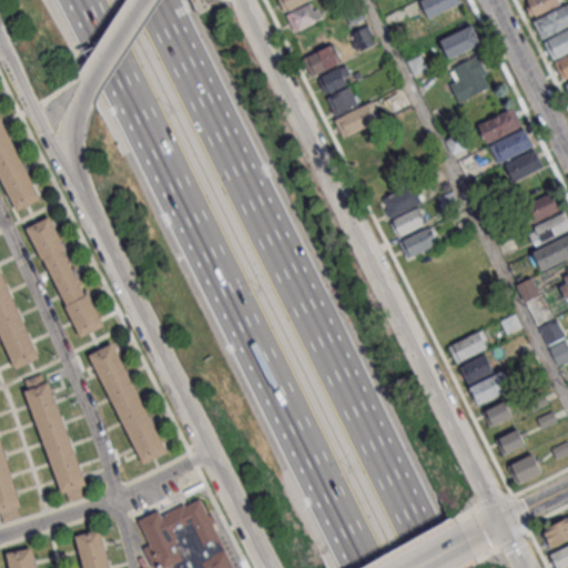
[(279,0),(284,11),(307,0),(279,0)]
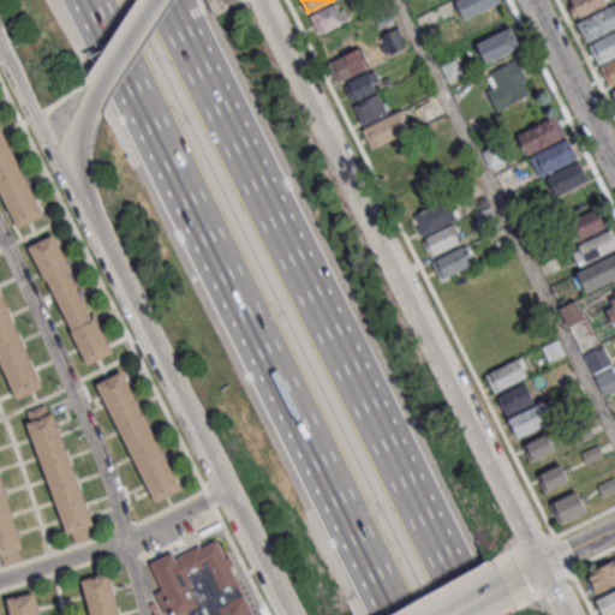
[(458,0),(466,19),(502,3),(501,0),(458,0)]
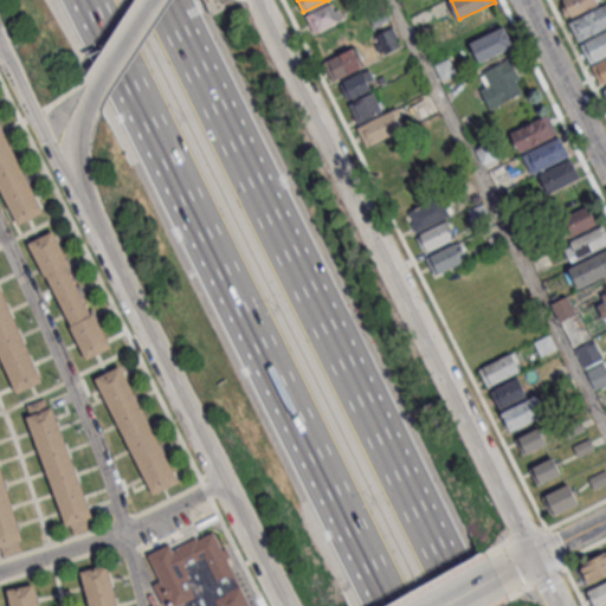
[(561,0),(569,18),(599,4),(597,0),(561,0)]
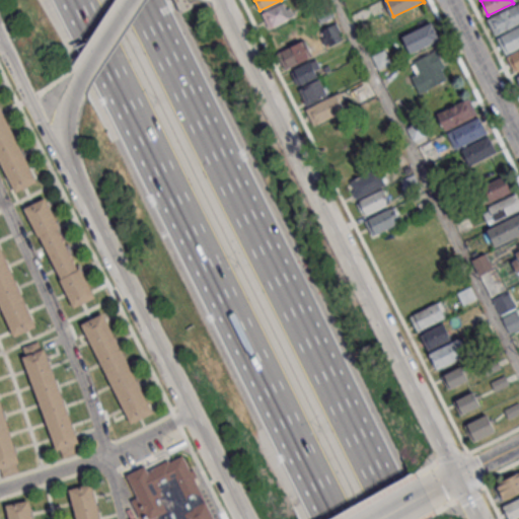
[(293,17),(287,2),(262,12),(268,27),(293,17)]
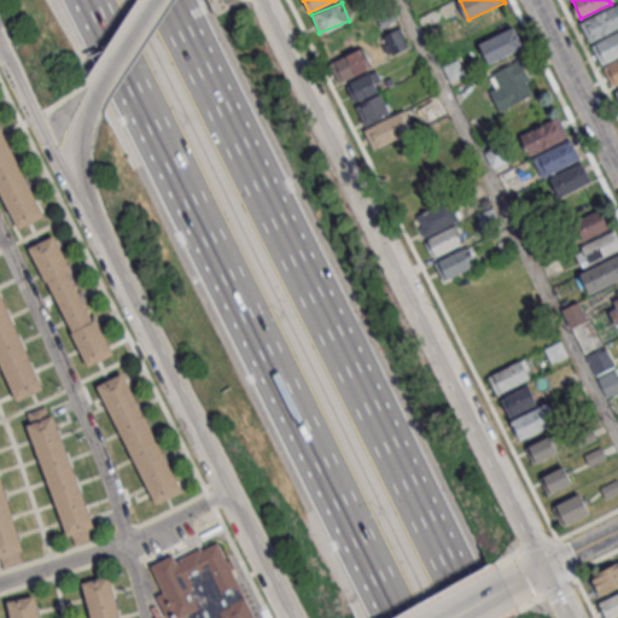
[(617,5),(583,23),(592,41),(617,28),(617,5)]
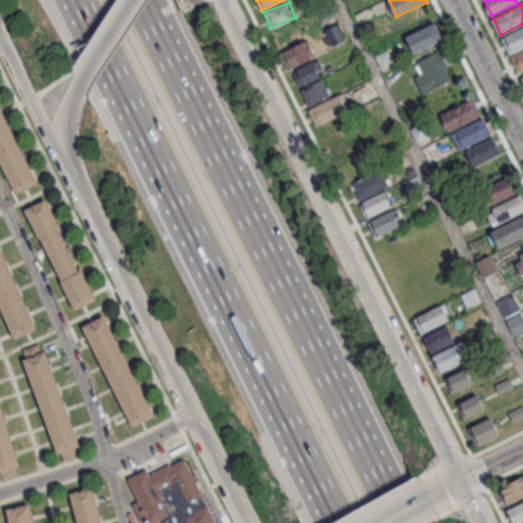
[(408,37),(415,53),(445,38),(437,22),(408,37)]
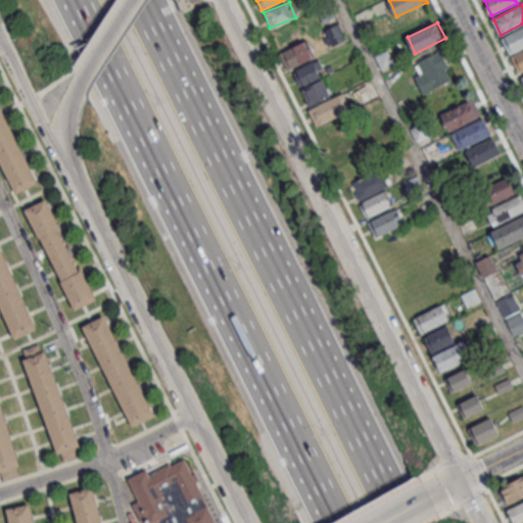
[(331,47),(346,39),(339,24),(323,31),(331,47)]
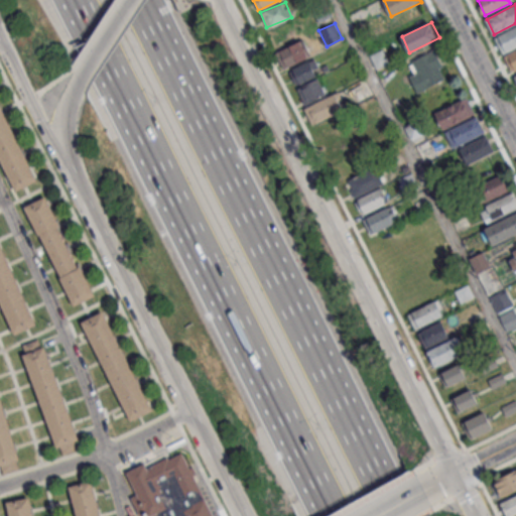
[(515,26),(497,38),(504,53),(515,47),(515,26)]
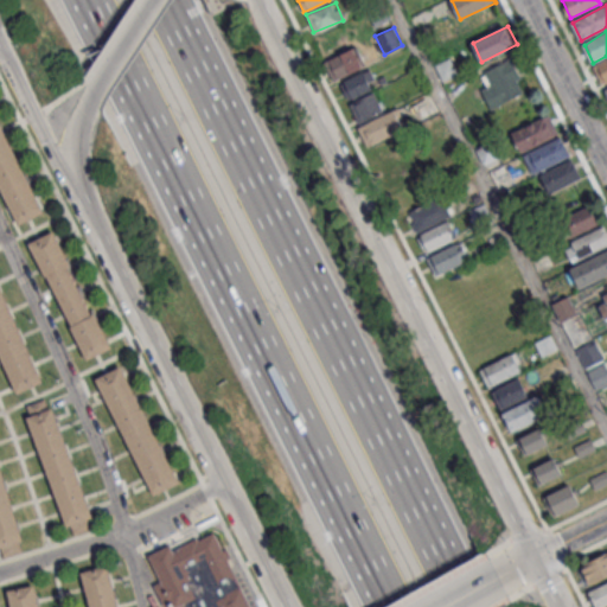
[(366,64),(357,45),(324,62),(333,82),(366,64)]
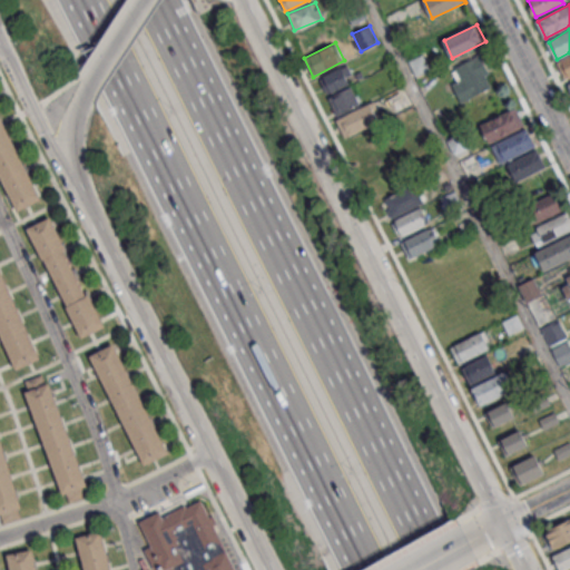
[(457,68),(463,80),(454,85),(463,102),(493,88),(488,76),(491,74),(482,55),(457,68)]
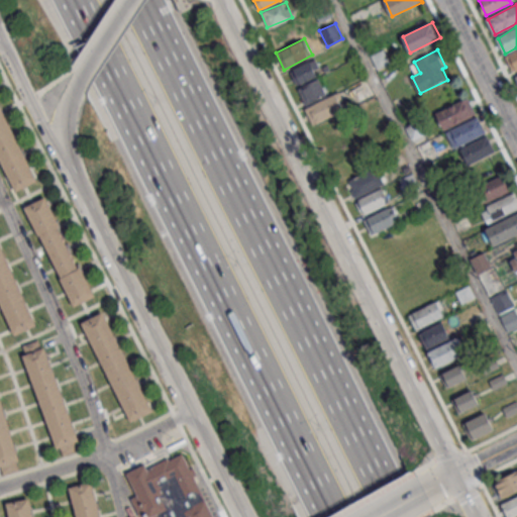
[(516,69),(516,49),(505,56),(512,71),(516,69)]
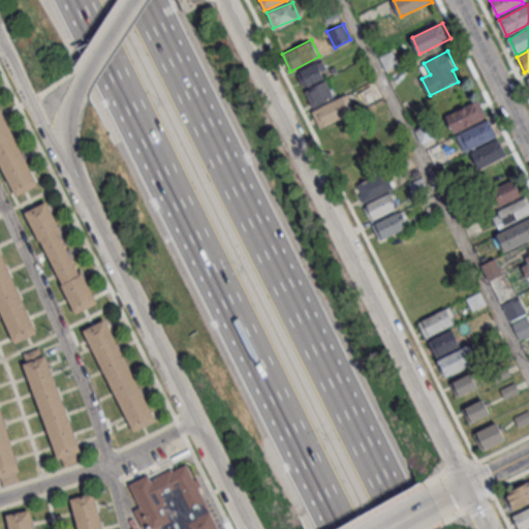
[(329,79),(321,61),(297,71),(304,88),(329,79)]
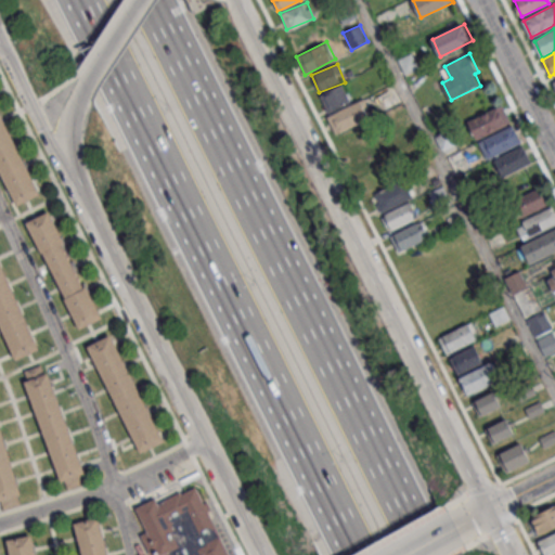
[(320,95),(327,113),(351,103),(344,86),(320,95)]
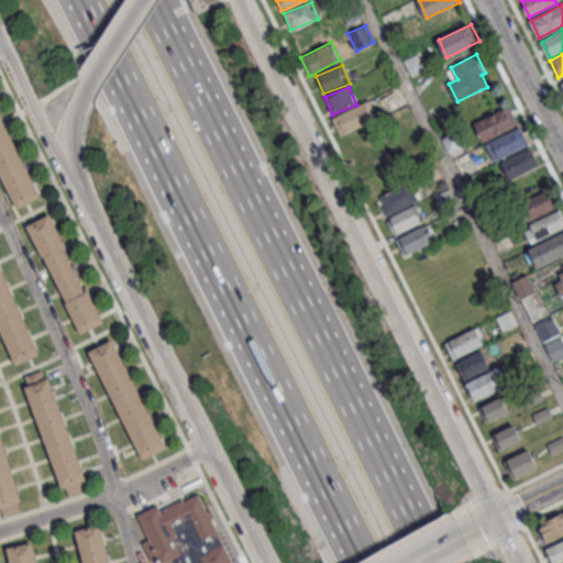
[(332,118),(340,136),(376,120),(367,101),(332,118)]
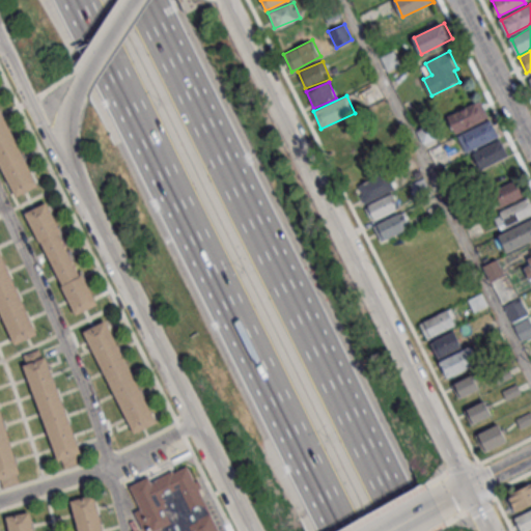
[(449,116),(458,133),(491,117),(481,100),(449,116)]
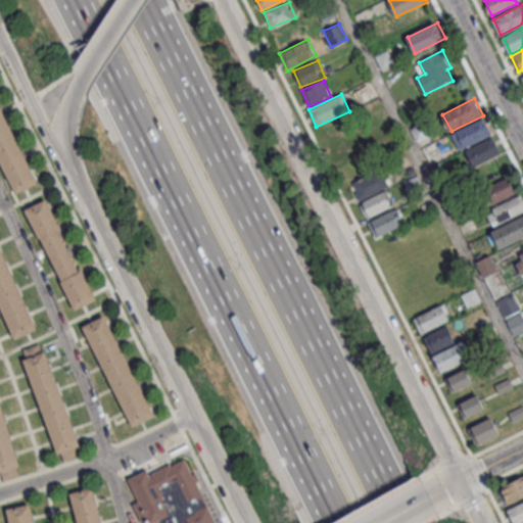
[(0,162),(0,108),(37,182),(15,193),(0,162)]
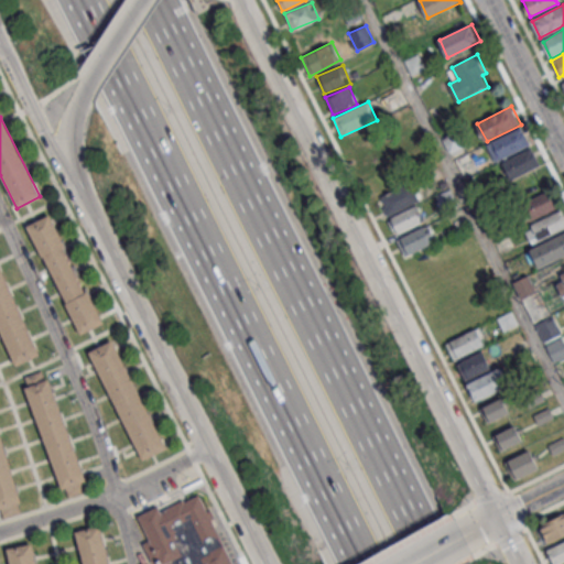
[(489,144),(497,162),(532,145),(523,128),(489,144)]
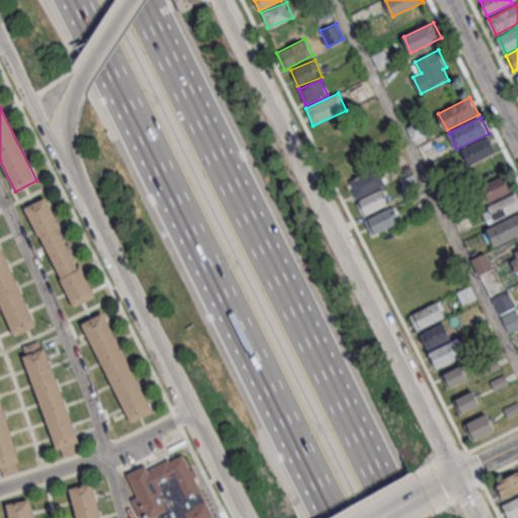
[(460,150),(468,165),(496,151),(488,136),(460,150)]
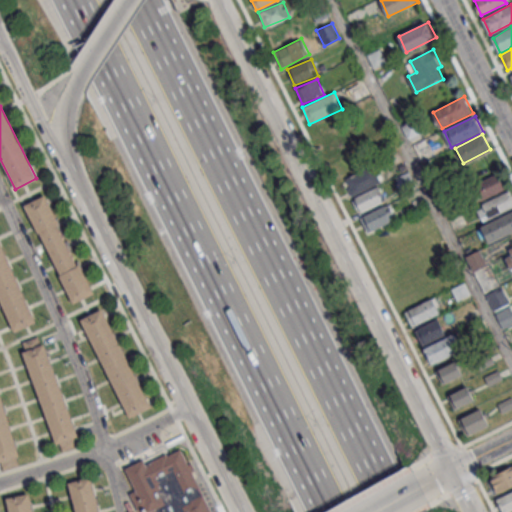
[(380,186),(375,168),(344,177),(349,195),(380,186)]
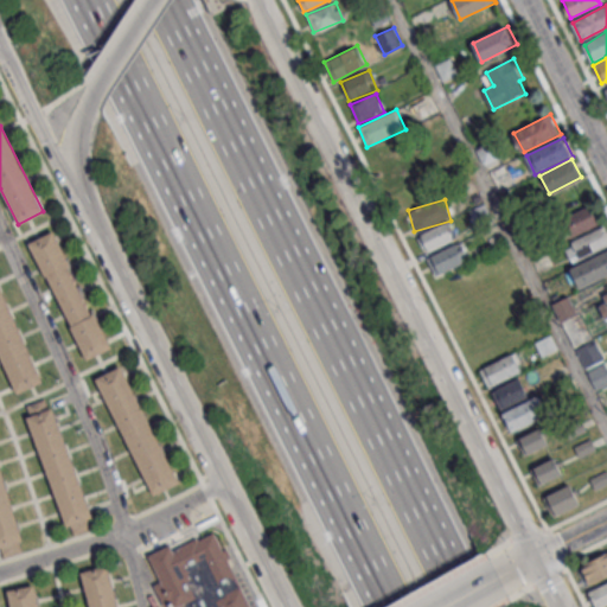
[(570,237),(598,222),(589,205),(561,221),(570,237)]
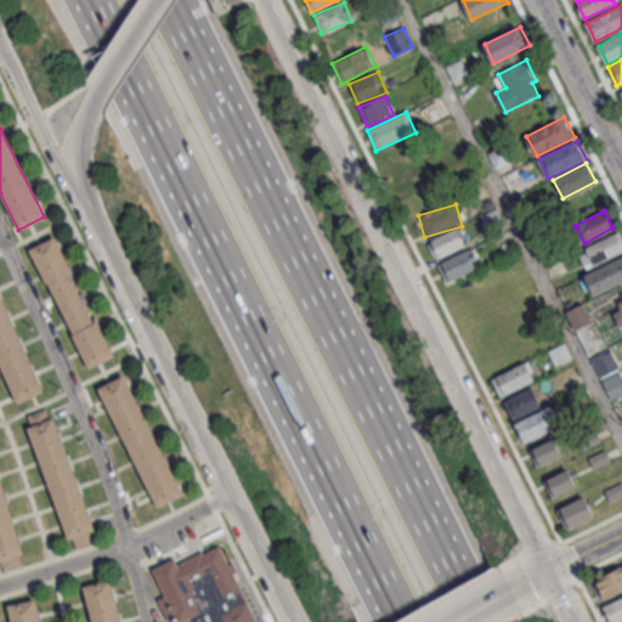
[(430,241),(439,259),(469,244),(461,226),(430,241)]
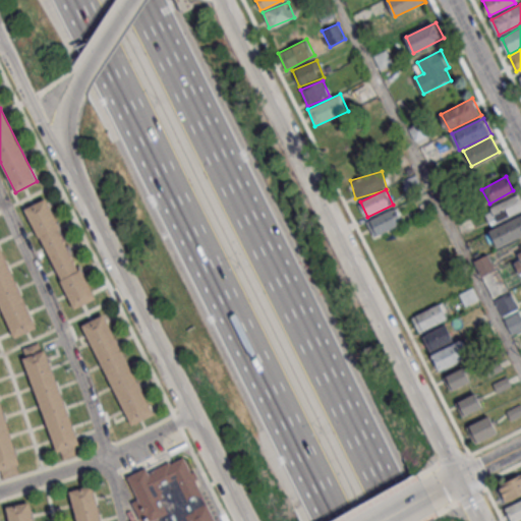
[(520,211),(520,201),(518,194),(483,210),(490,225),(520,211)]
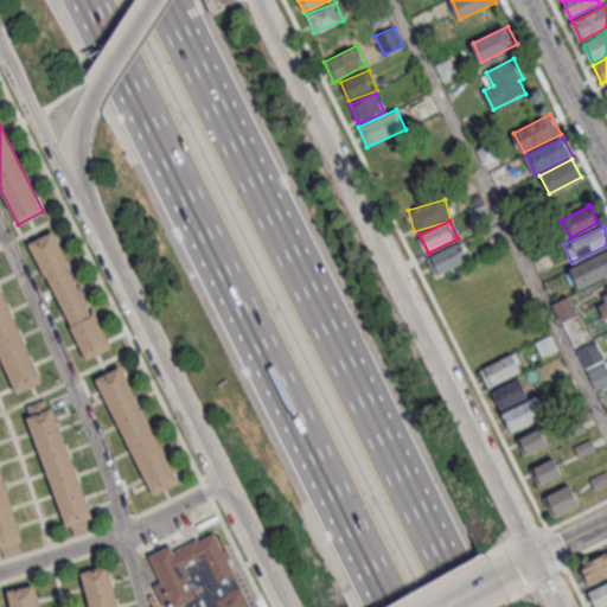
[(29,243),(53,231),(112,346),(87,359),(29,243)]
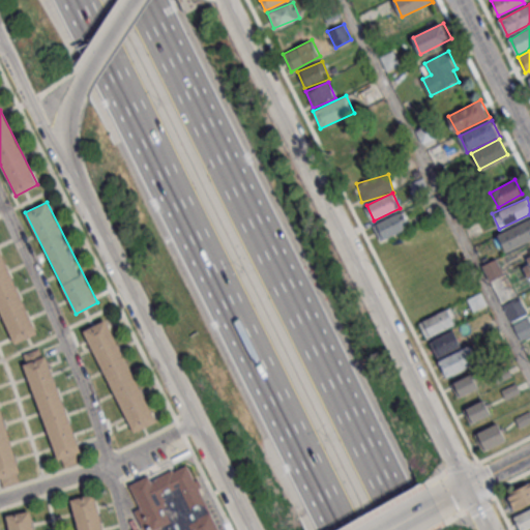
[(409,227),(402,211),(373,225),(380,240),(409,227)]
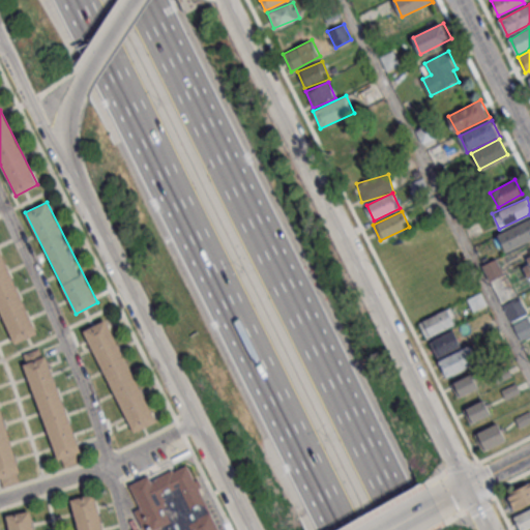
[(529,218),(497,235),(505,252),(529,239),(529,218)]
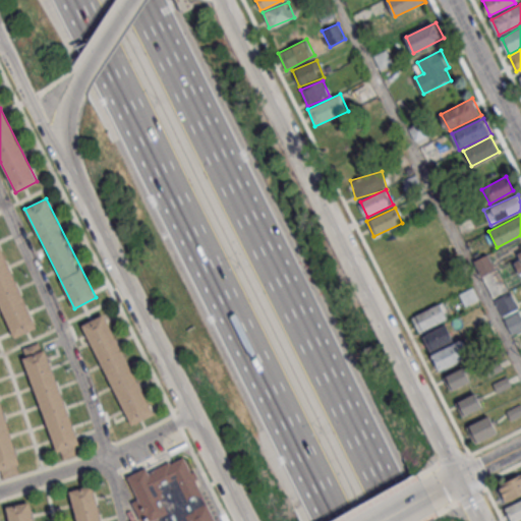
[(0,304),(0,245),(37,328),(15,338),(0,304)]
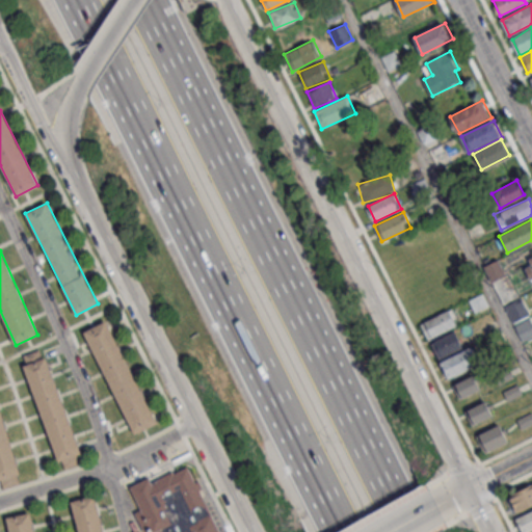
[(531,257),(522,262),(531,284),(531,257)]
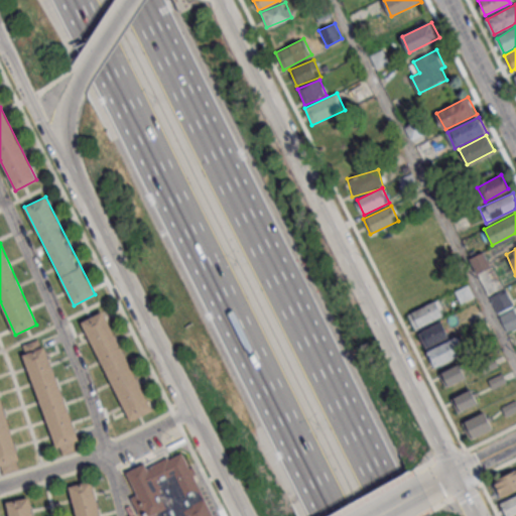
[(490,267),(483,253),(470,259),(477,273),(490,267)]
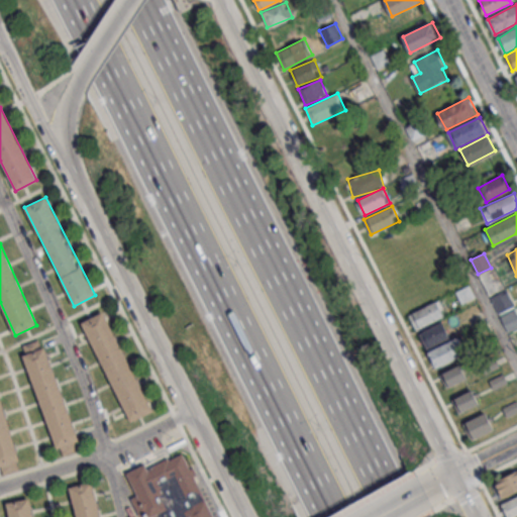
[(516,327),(516,313),(514,308),(515,307),(507,289),(491,297),(508,332),(516,327)]
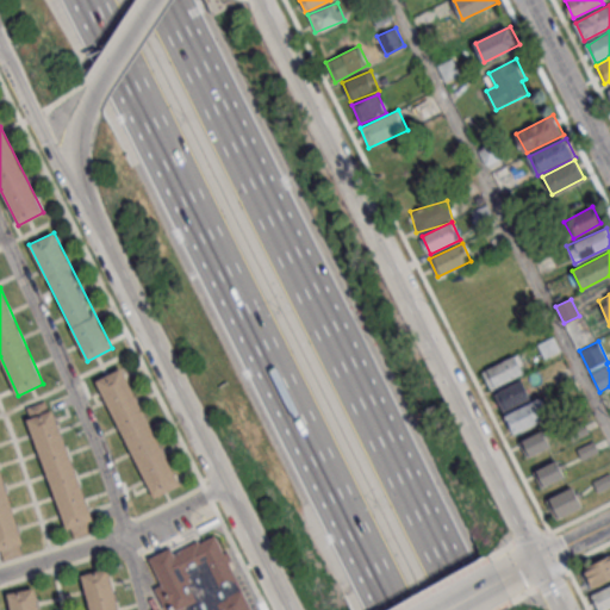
[(526,371),(517,354),(481,371),(490,388),(526,371)]
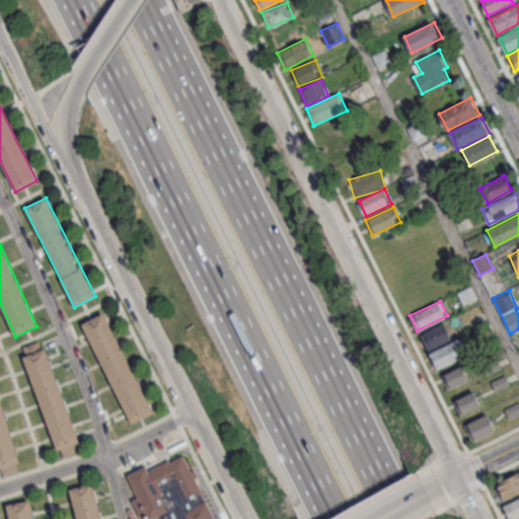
[(81,323),(102,313),(153,412),(132,423),(81,323)]
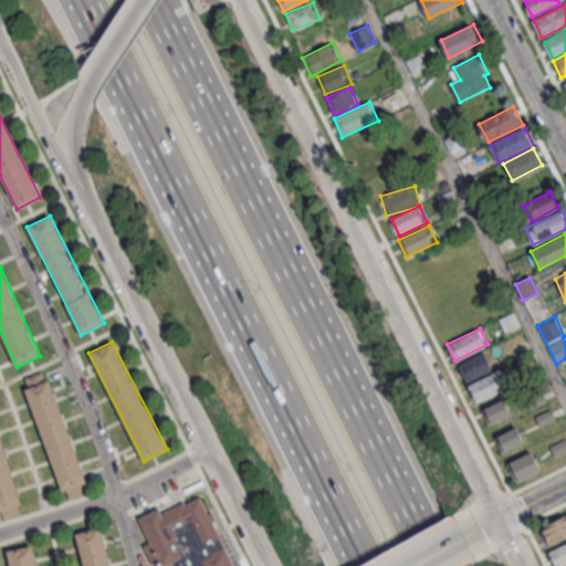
[(467,383),(492,368),(484,352),(458,366),(467,383)]
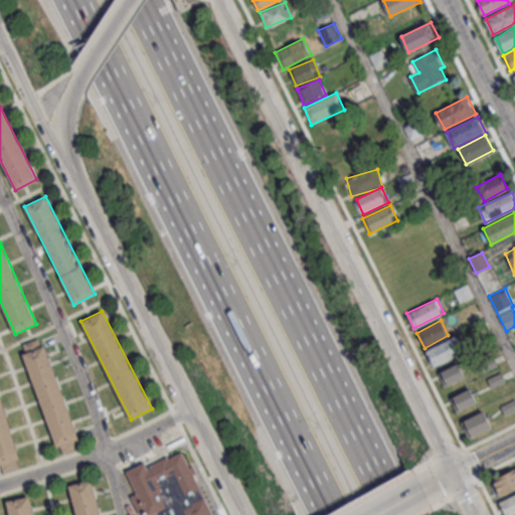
[(434,367),(466,352),(458,336),(425,351),(434,367)]
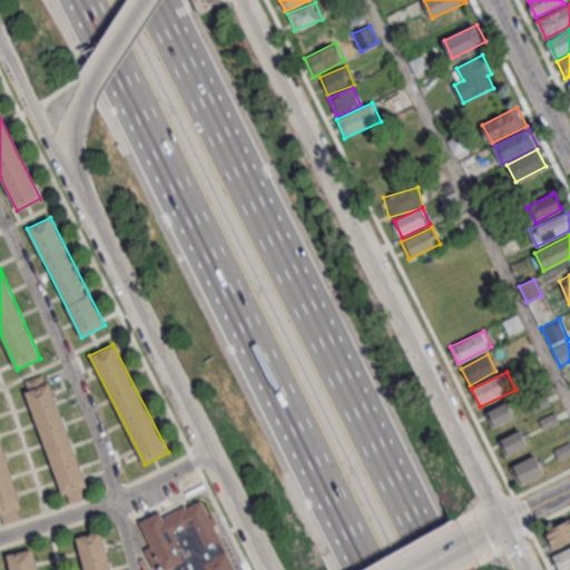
[(25,391),(62,494),(66,493),(69,502),(87,495),(84,487),(87,485),(48,382),(46,383),(42,374),(25,381),(28,390),(25,391)]
